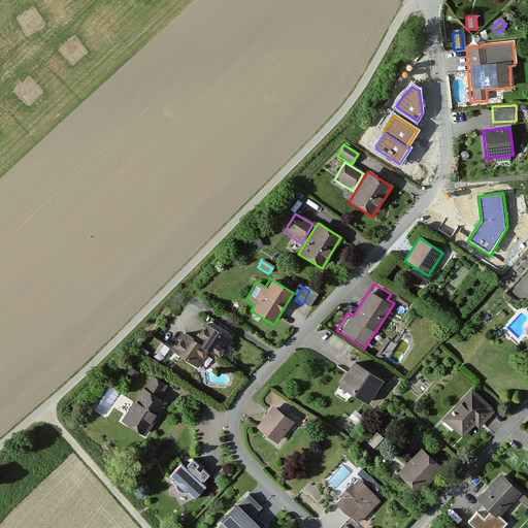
[(429,320),(420,315),(415,324),(424,329),(429,320)]
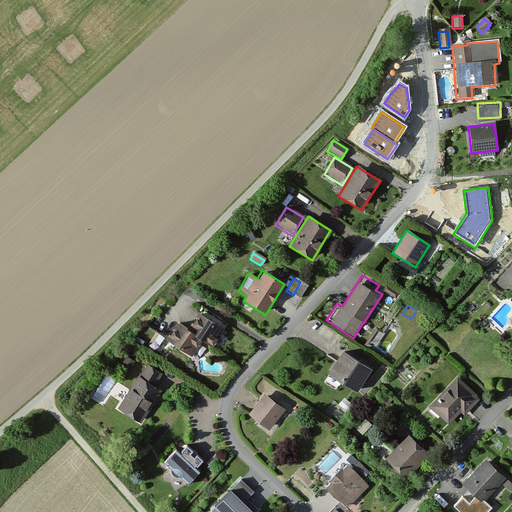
[(212,322),(197,313),(187,331),(201,340),(212,346),(223,329),(212,322)]
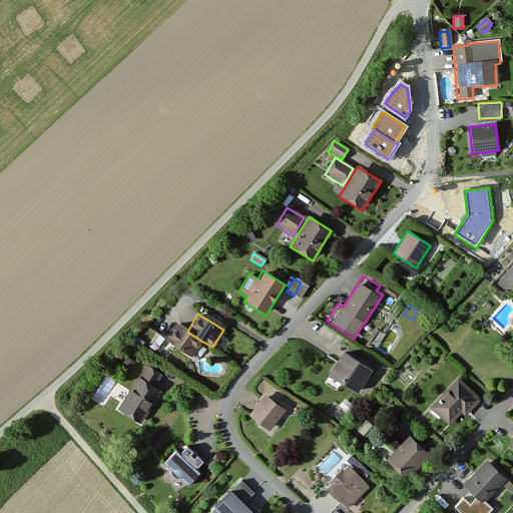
[(201,341),(187,332),(175,324),(164,342),(190,358),(201,341)]
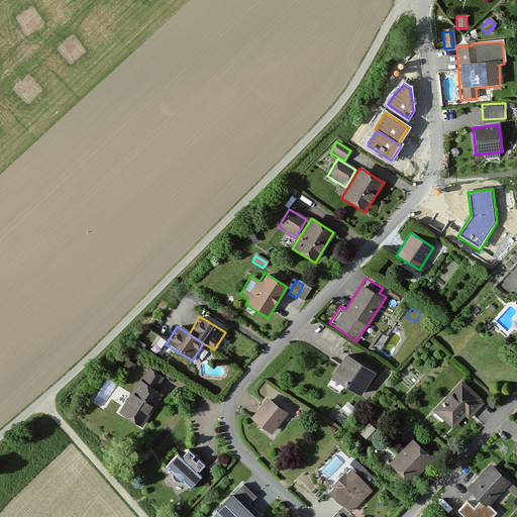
[(382,327),(370,343),(378,349),(390,333),(382,327)]
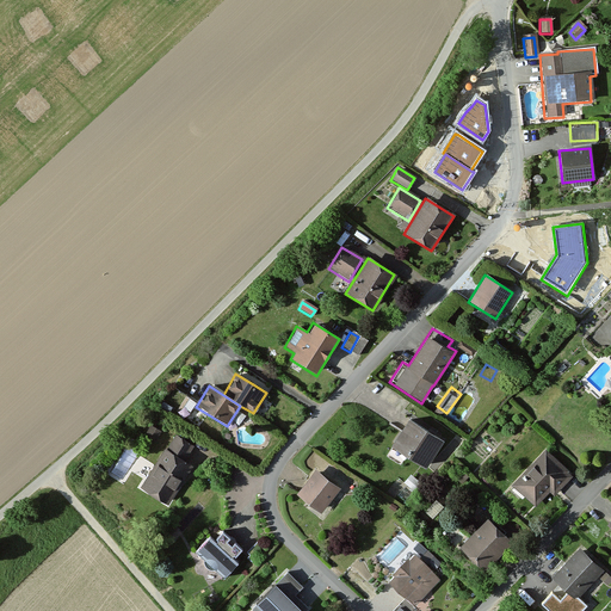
[(442,440),(406,419),(389,446),(425,468),(442,440)]
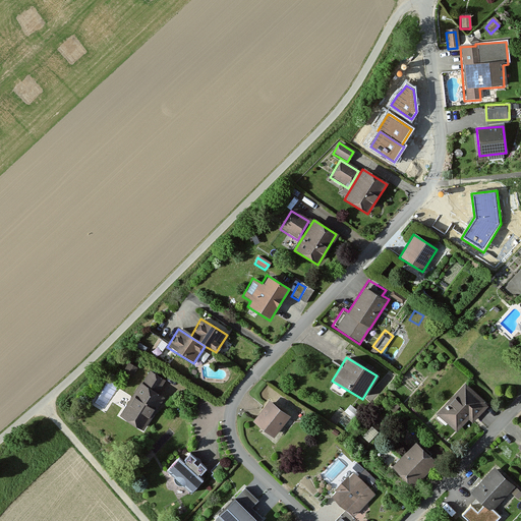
[(135,368),(127,363),(122,372),(131,377),(135,368)]
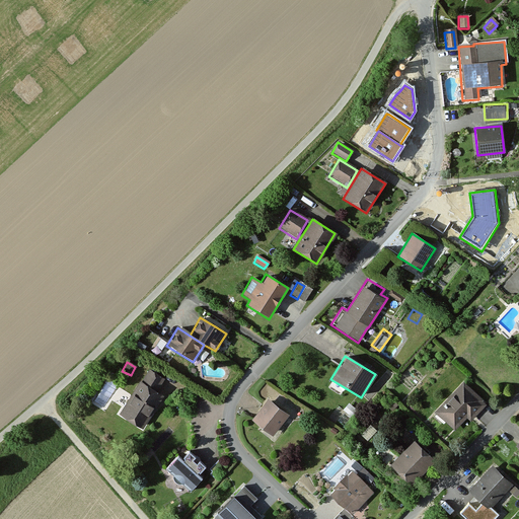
[(127,404),(125,403),(118,417),(142,431),(161,397),(155,393),(162,380),(147,371),(141,383),(139,382),(131,394),(134,395),(127,404)]
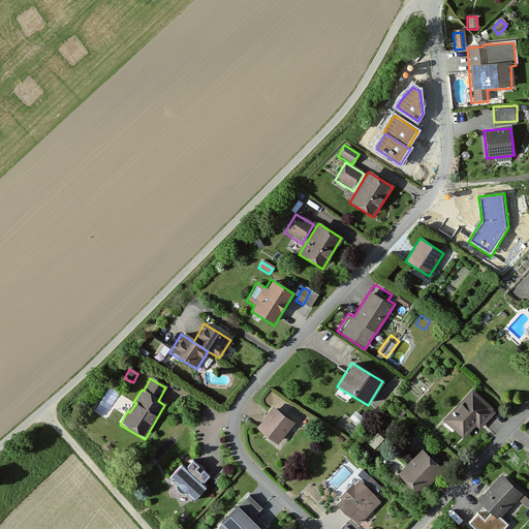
[(495,413),(471,390),(441,419),(462,440),(474,428),(477,431),(495,413)]
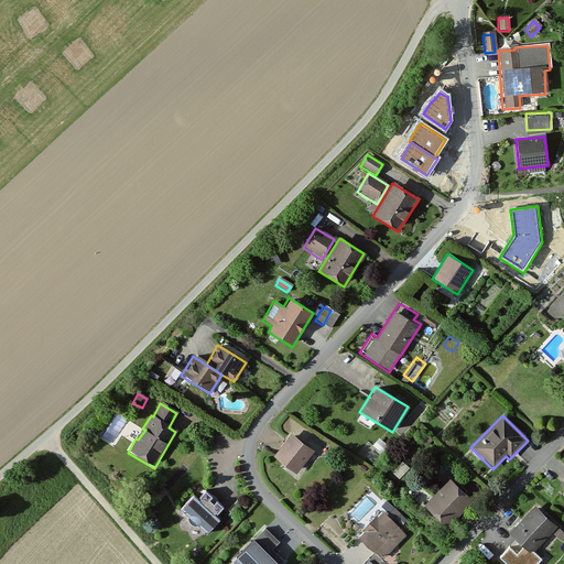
[(312,452),(292,436),(277,457),(296,473),(312,452)]
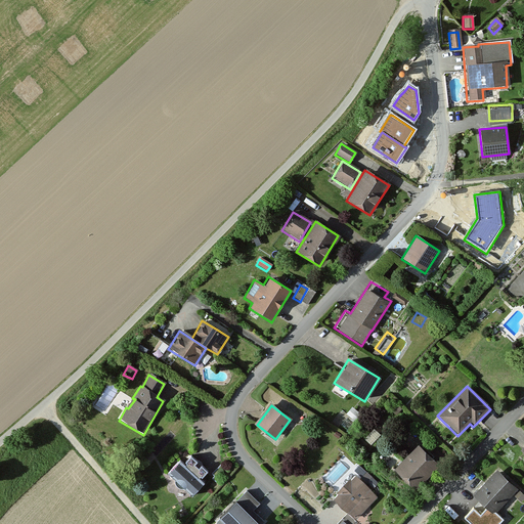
[(399,410),(394,405),(388,411),(393,417),(399,410)]
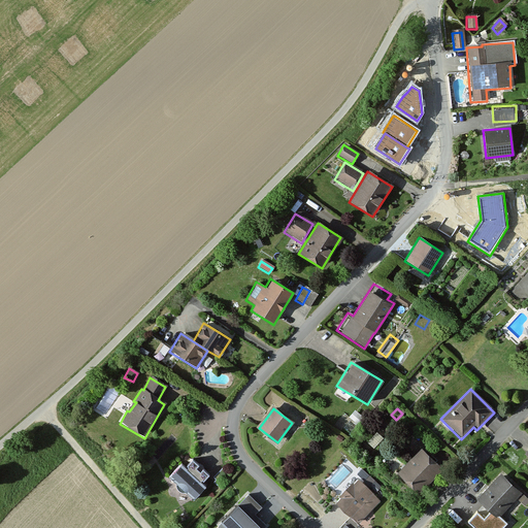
[(362,419),(353,411),(347,418),(356,426),(362,419)]
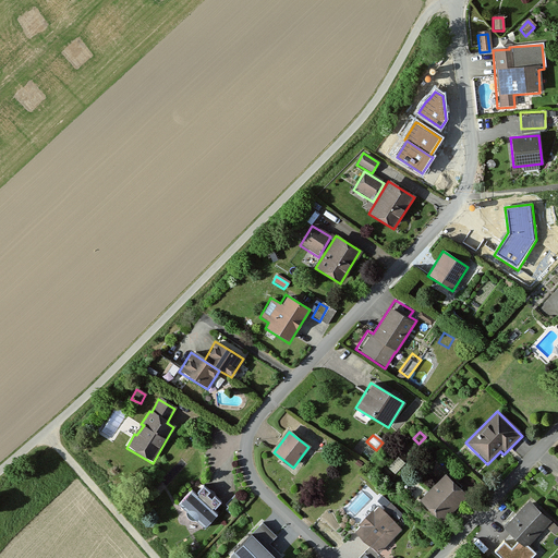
[(468,497),(444,474),(419,500),(443,523),(468,497)]
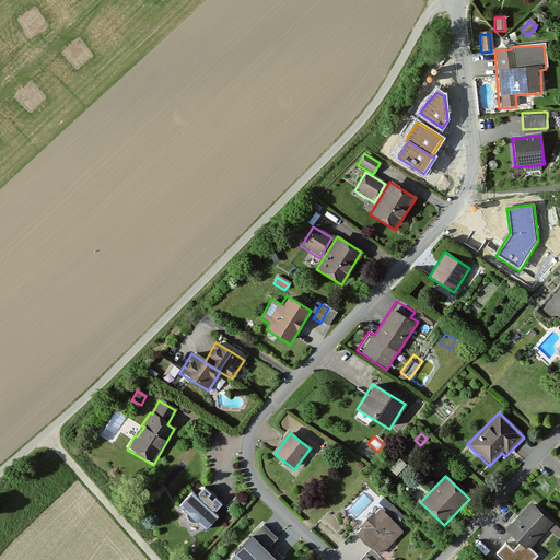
[(195,497),(190,493),(178,506),(205,531),(218,517),(212,513),(219,505),(214,501),(212,503),(206,498),(209,494),(202,489),(195,497)]
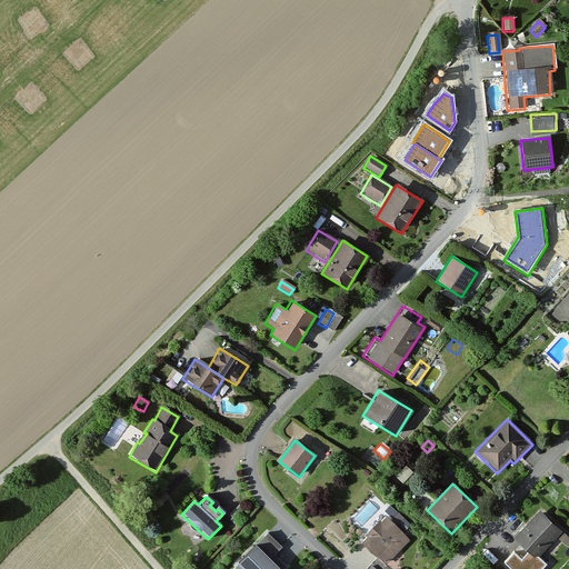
[(520,546),(533,558),(536,559),(560,533),(538,512),(512,538),(520,546)]
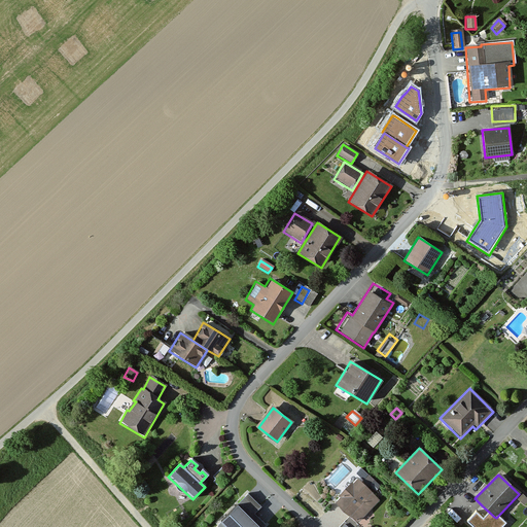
[(379,500),(358,481),(354,486),(352,485),(341,496),(343,498),(339,502),(359,522),(379,500)]
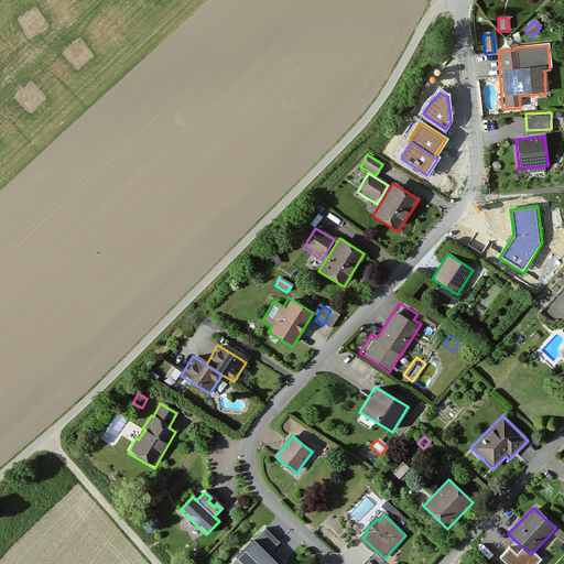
[(274,541),(263,530),(230,563),(279,563),(266,551),(274,541)]
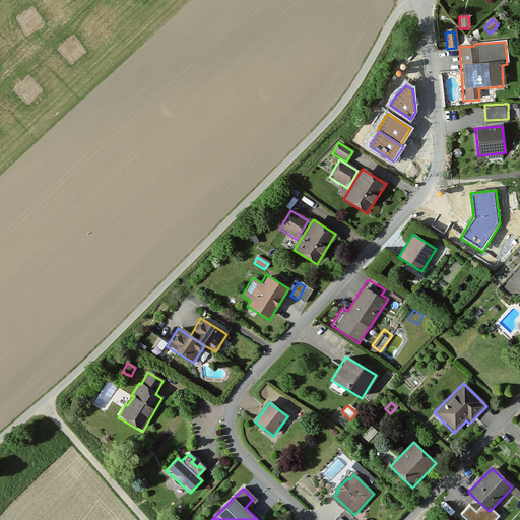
[(519,495),(513,489),(509,494),(515,500),(519,495)]
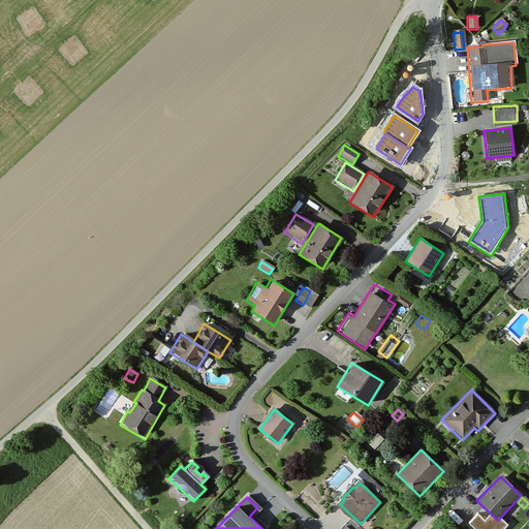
[(496,519),(484,507),(469,525),(474,528),(504,528),(506,527),(498,520),(496,519)]
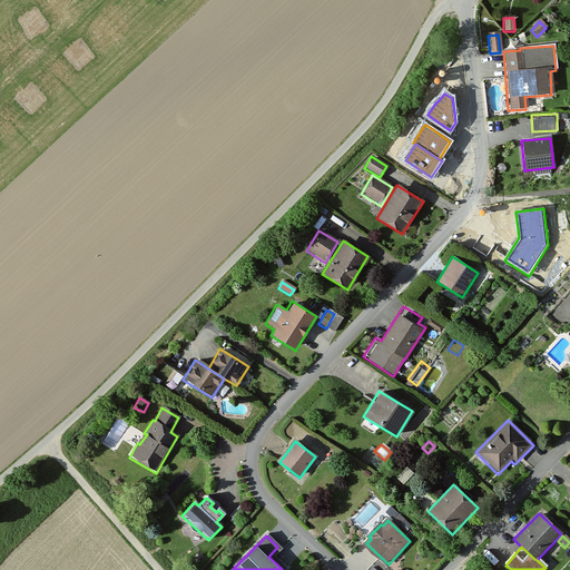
[(386,569),(389,569),(377,559),(366,569),(386,569)]
